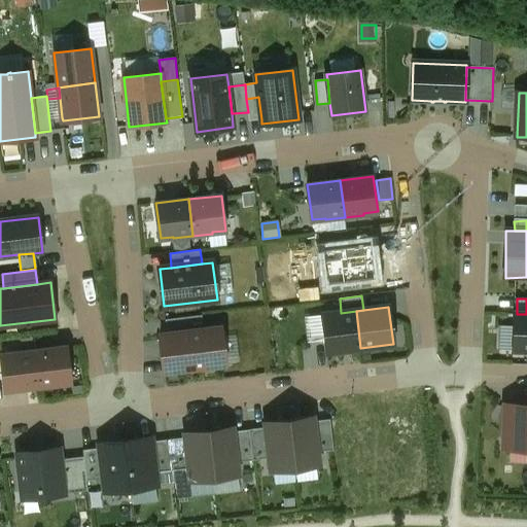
[(356,311),(341,313),(323,315),(327,352),(360,348),(356,311)]
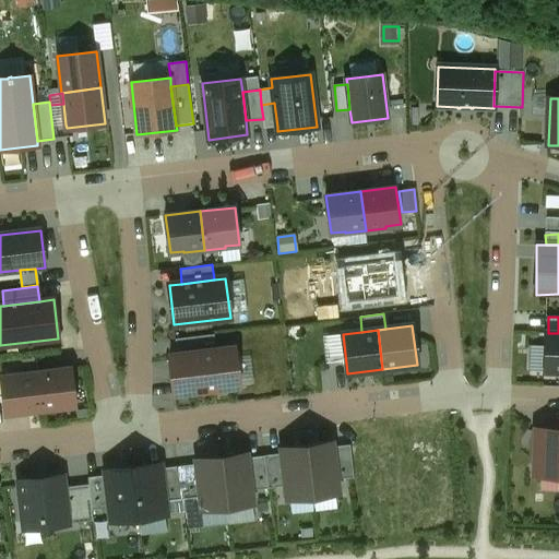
[(545,371),(558,371),(558,333),(548,333),(546,333),(545,371)]
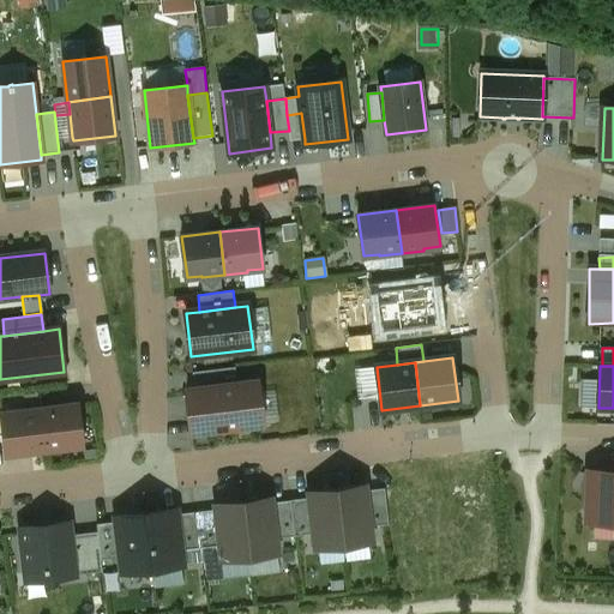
[(235,368),(192,373),(194,390),(238,384),(235,368)]
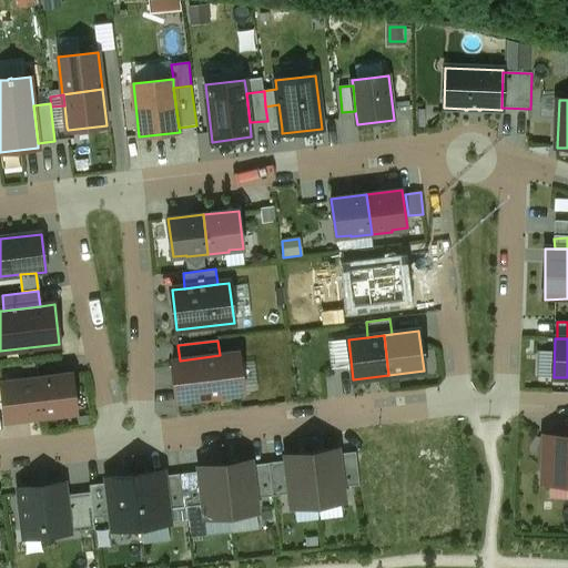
[(220,355),(180,361),(182,376),(174,377),(176,401),(242,393),(237,353),(220,355)]
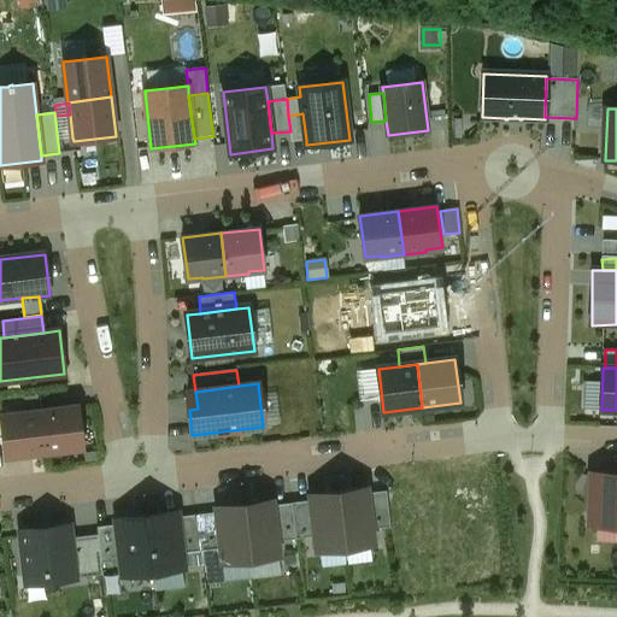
[(24,395),(27,412),(40,411),(40,410),(37,394),(24,395)]
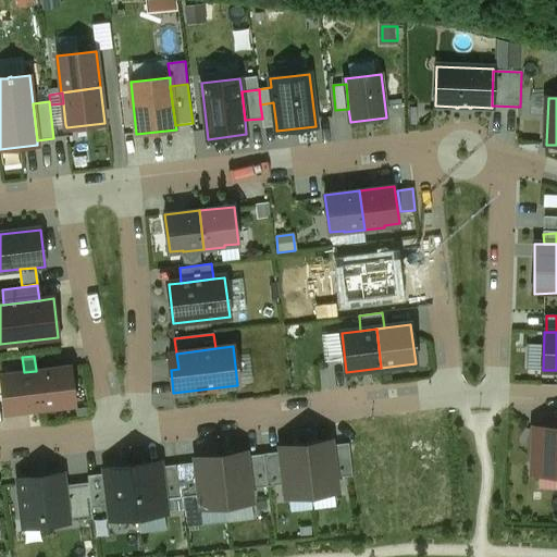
[(36,370),(36,371),(40,409),(75,405),(70,366),(36,370)]
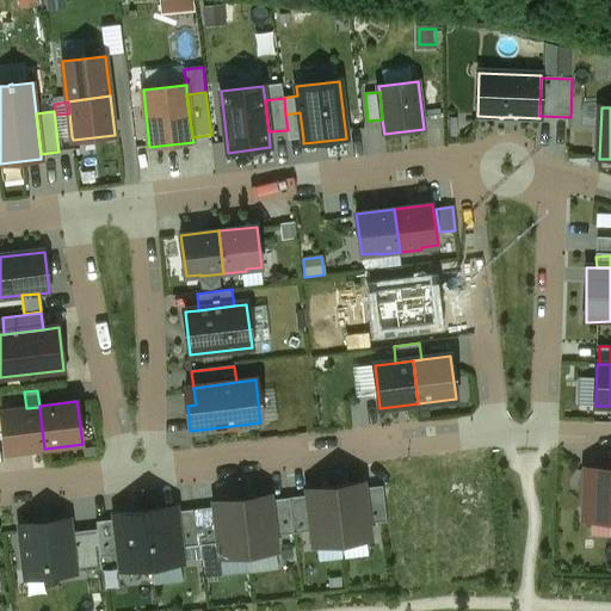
[(39,407),(26,408),(1,411),(6,454),(44,449),(39,407)]
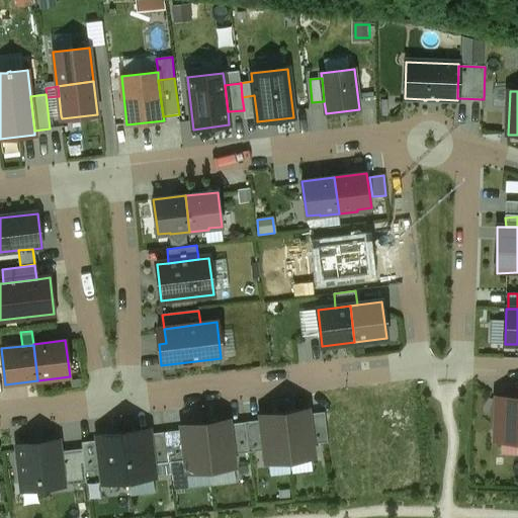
[(517,400),(494,400),(493,442),(517,442),(517,400)]
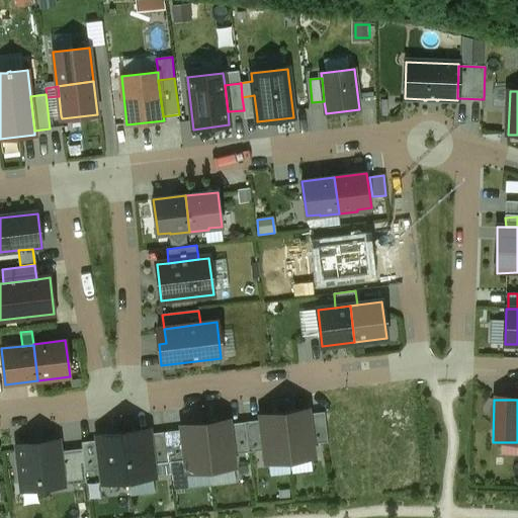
[(308,411),(284,414),(290,460),(314,457),(312,445),(309,415),(308,411)]
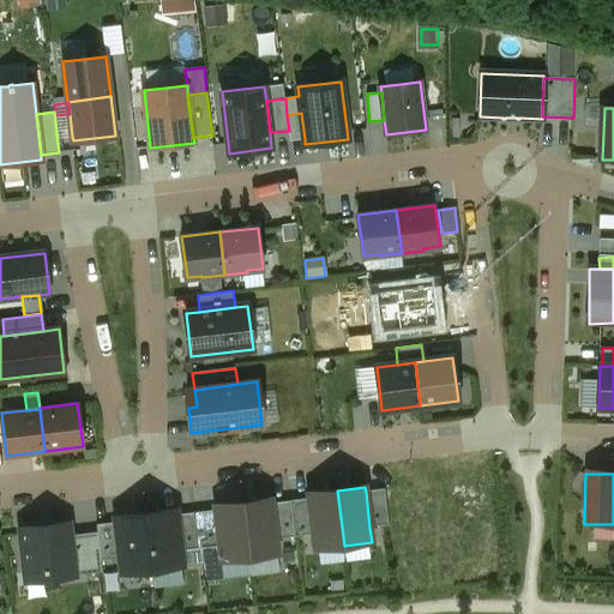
[(385,489),(366,492),(369,528),(389,525),(385,489)]
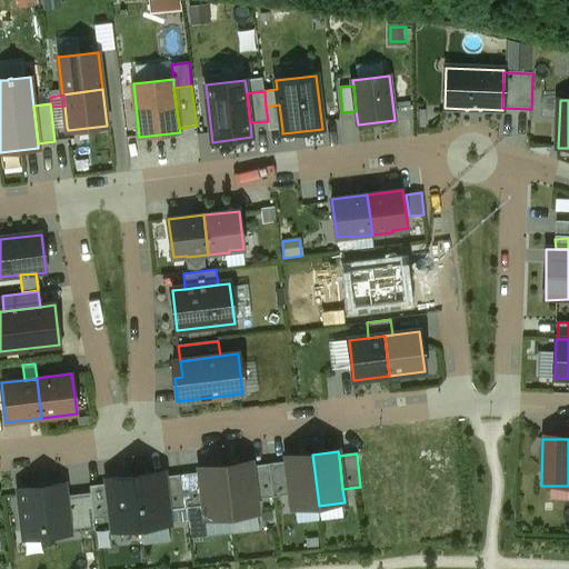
[(287,458),(287,461),(291,496),(292,509),(319,506),(312,455),(287,458)]
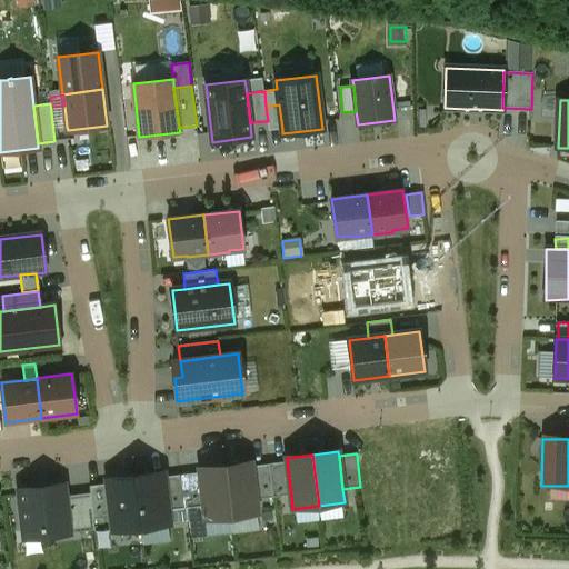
[(251,461),(226,465),(231,517),(257,513),(256,499),(251,467),(251,461)]
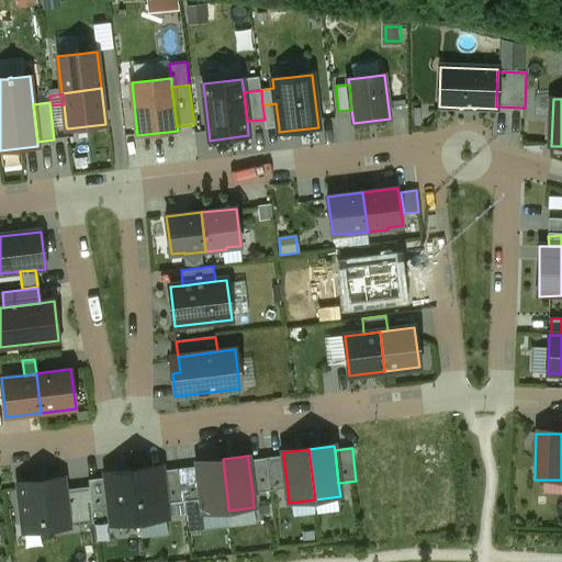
[(288,490),(283,456),(266,459),(270,491),(288,490)]
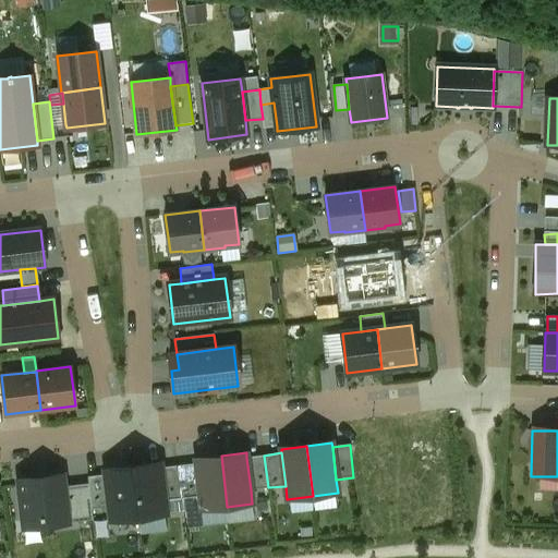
[(195,459),(196,463),(199,496),(202,510),(227,507),(221,456),(195,459)]
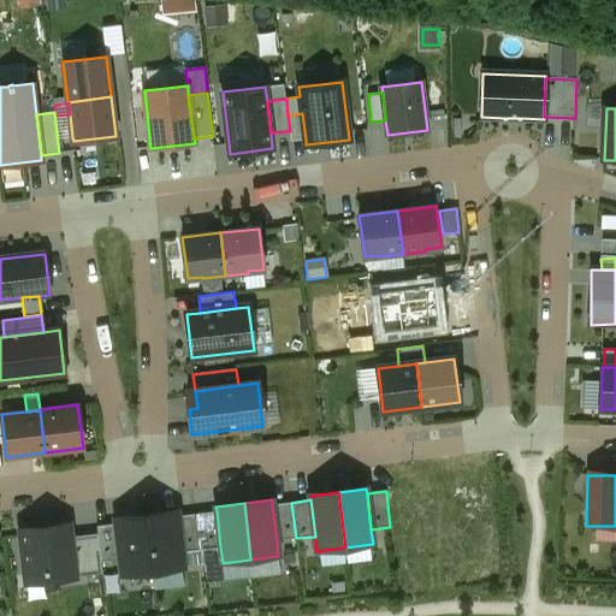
[(291,503),(272,505),(277,540),(296,538),(291,503)]
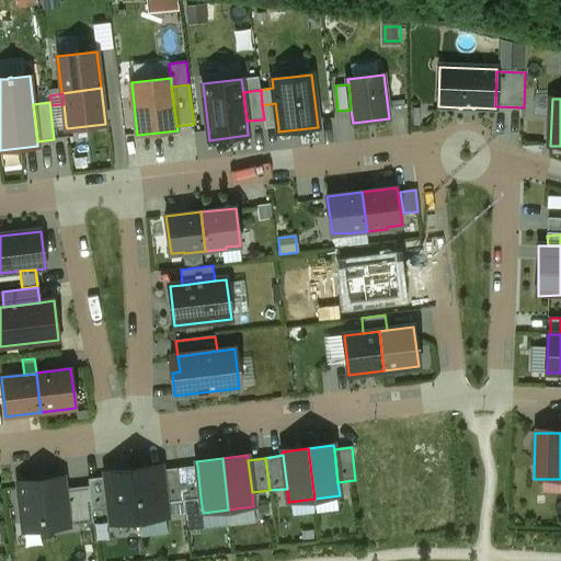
[(162,466),(134,469),(139,521),(168,517),(167,503),(162,470),(162,466)]
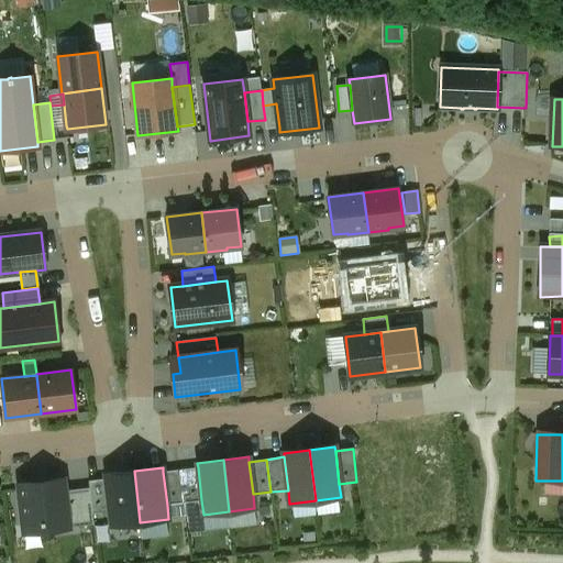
[(198,467),(180,470),(184,503),(201,500),(198,467)]
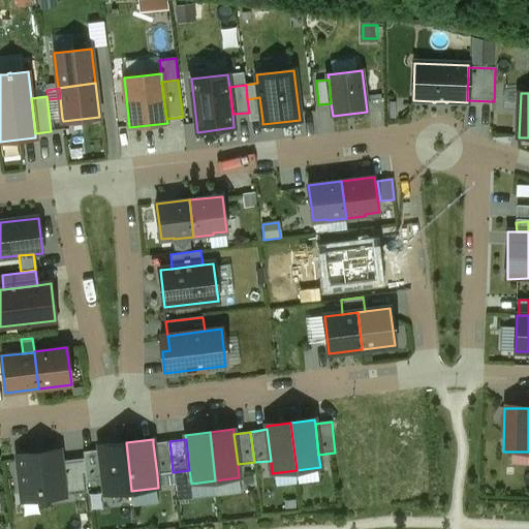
[(169,441),(153,443),(157,474),(173,472),(169,441)]
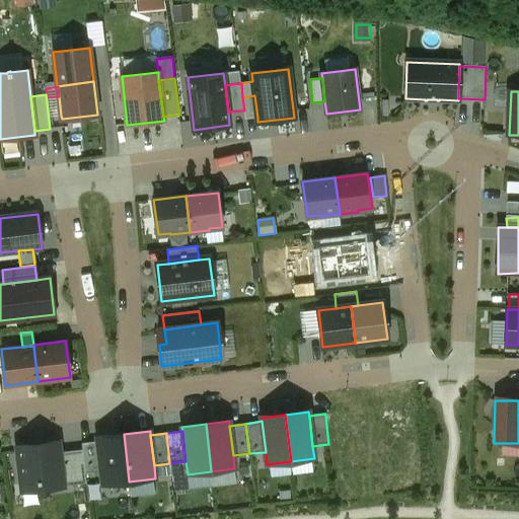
[(97,437),(97,441),(101,471),(102,485),(129,482),(124,434),(97,437)]
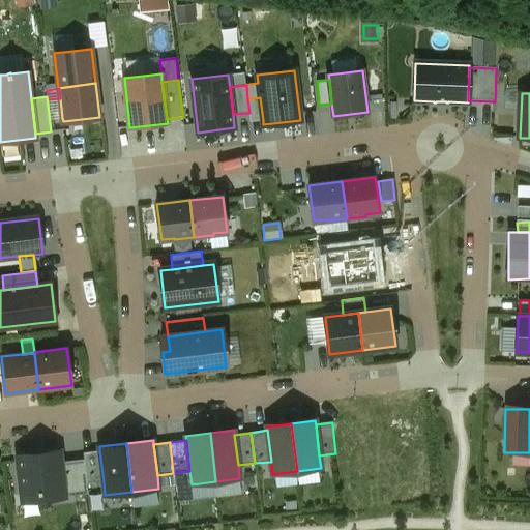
[(84,453),(84,460),(87,483),(104,481),(99,450),(84,453)]
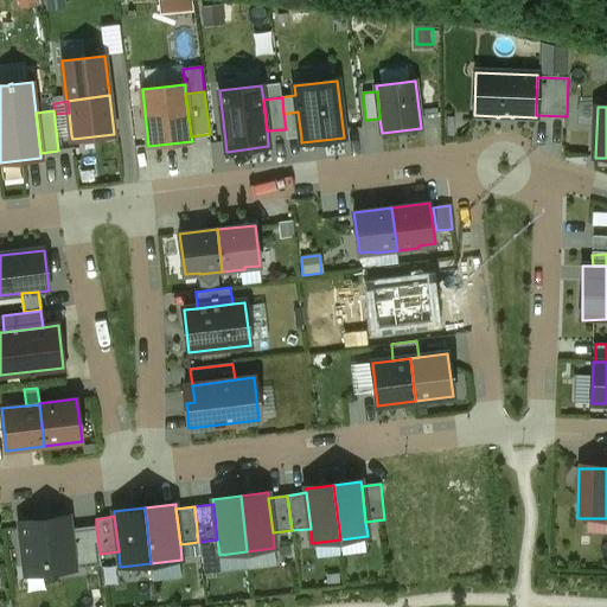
[(74,569),(69,529),(68,517),(20,523),(26,568),(45,566),(45,573),(74,569)]
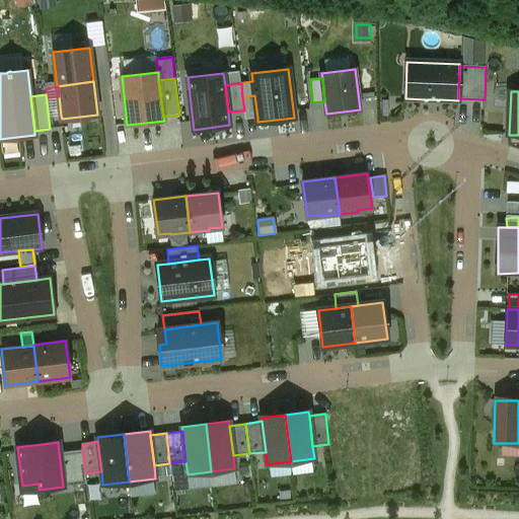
[(82,450),(59,452),(63,487),(86,484),(85,473),(82,450)]
